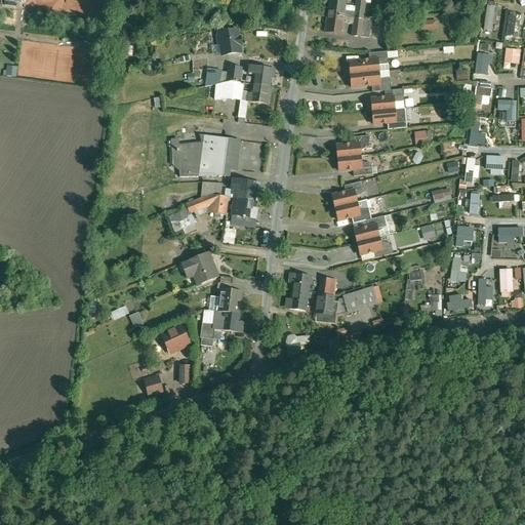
[(347,0),(342,0),(330,0),(328,14),(354,18),(355,12),(345,11),(347,0)]
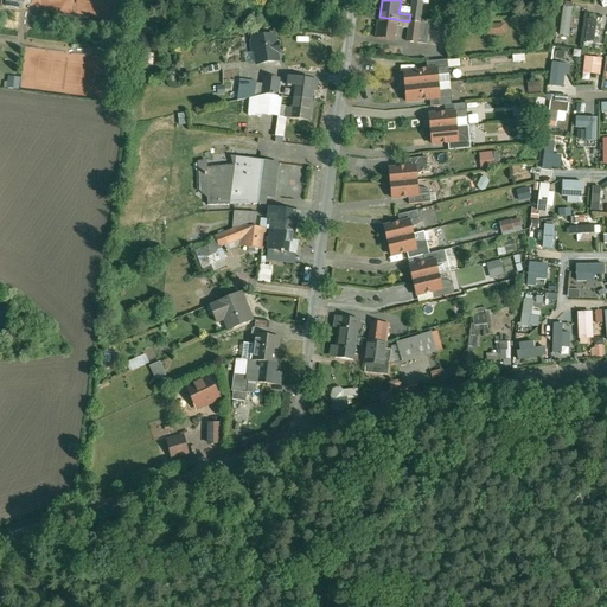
[(423,2),(411,1),(410,14),(409,21),(421,23),(423,2)]
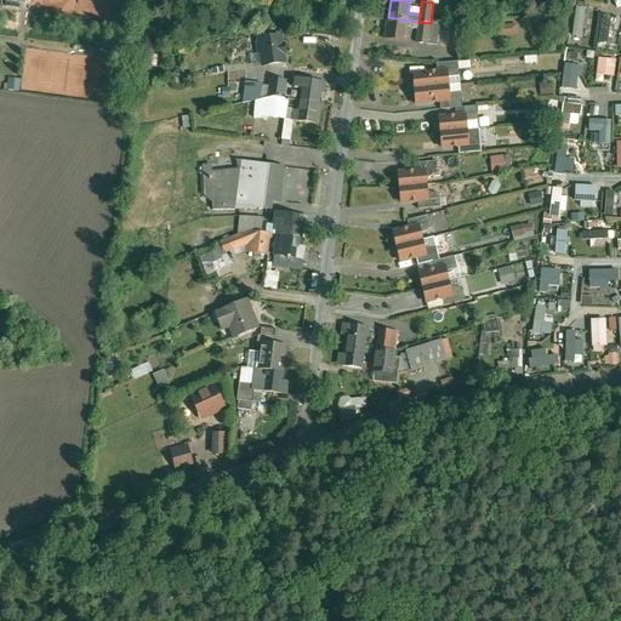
[(576,7),(571,36),(581,38),(585,9),(576,7)]
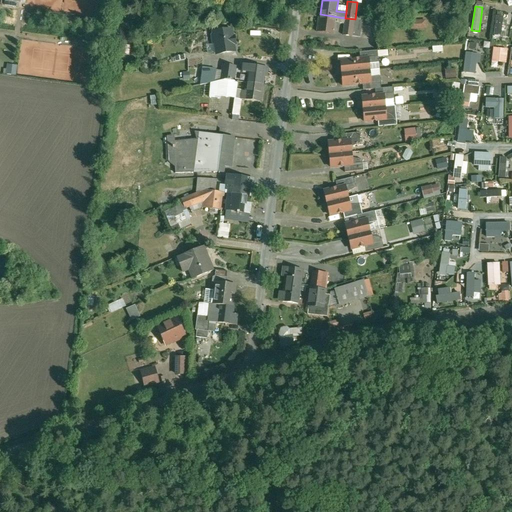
[(345,18),(320,14),(317,31),(333,34),(335,23),(344,24),(345,18)]
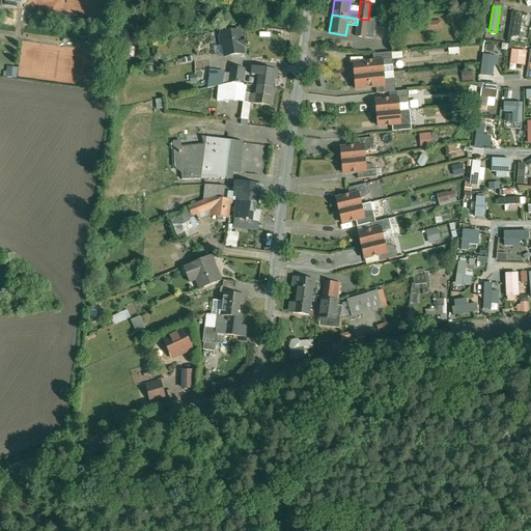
[(516,17),(514,17),(511,37),(520,38),(522,18),(521,18),(522,16),(516,15),(516,17)]
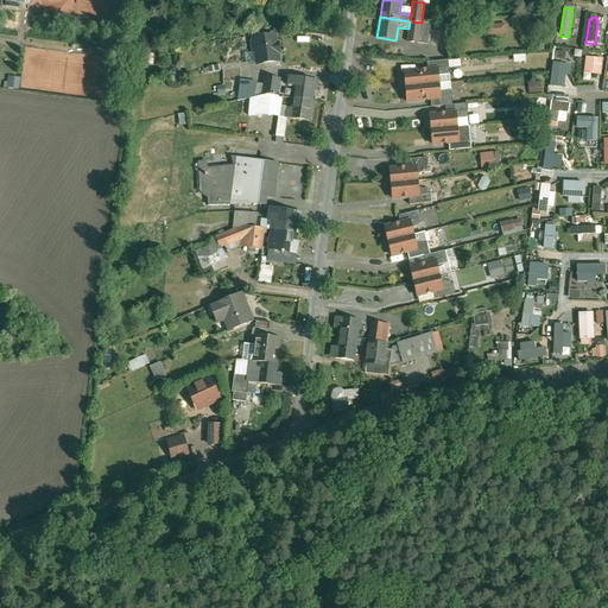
[(422,23),(410,21),(409,29),(406,42),(426,44),(430,24),(422,23)]
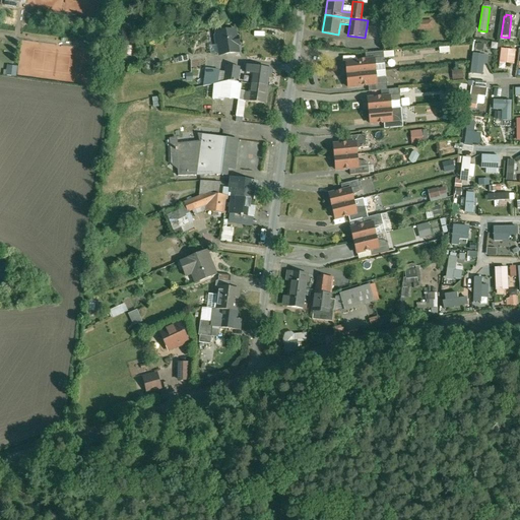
[(433,20),(416,20),(416,30),(433,29),(433,20)]
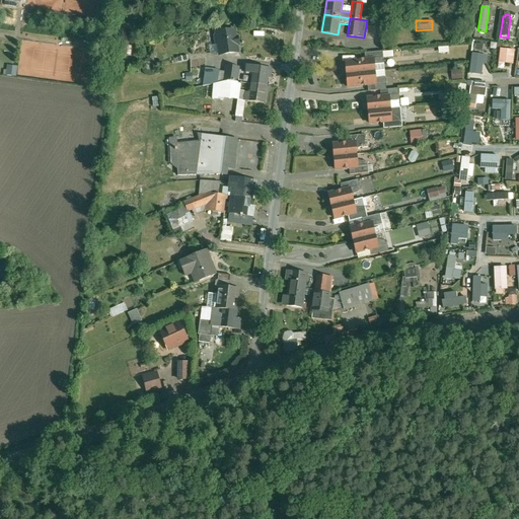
[(225,31),(217,33),(217,35),(215,35),(216,43),(219,44),(220,55),(238,52),(237,45),(239,45),(238,36),(236,38),(235,30),(225,31)]
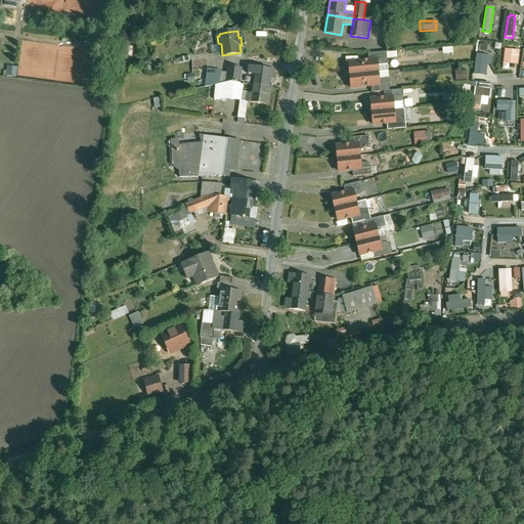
[(477,41),(476,51),(483,52),(485,42),(477,41)]
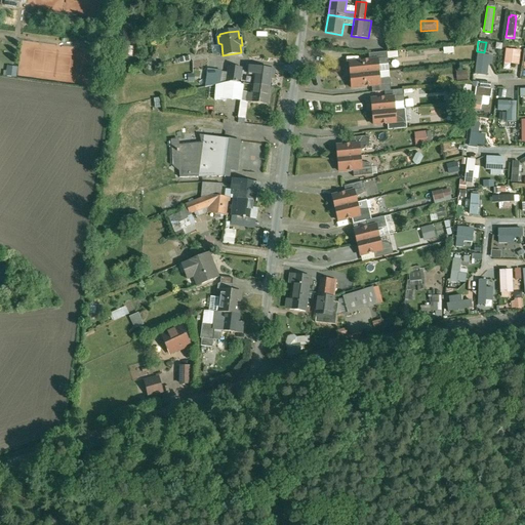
[(519,51),(506,49),(503,65),(508,65),(514,66),(517,66),(519,51)]
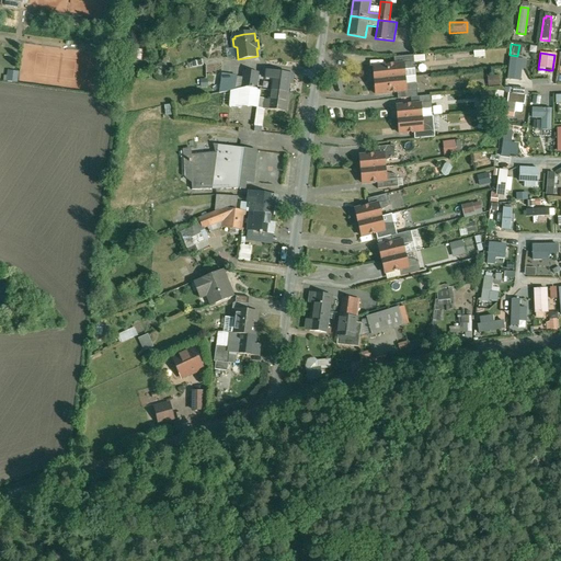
[(516,66),(517,56),(510,55),(508,65),(516,66)]
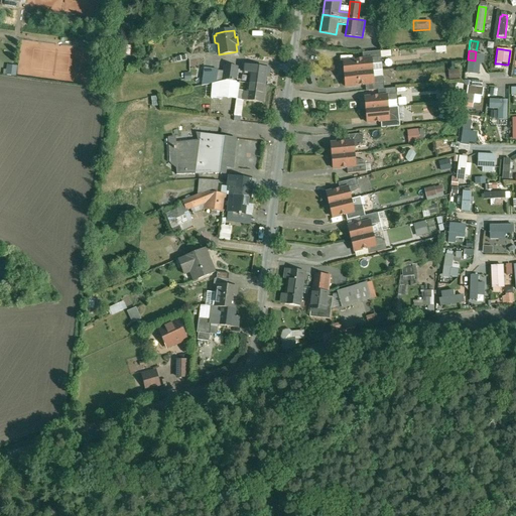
[(381,51),(363,52),(363,53),(364,53),(364,59),(372,58),(373,71),(383,70),(381,51)]
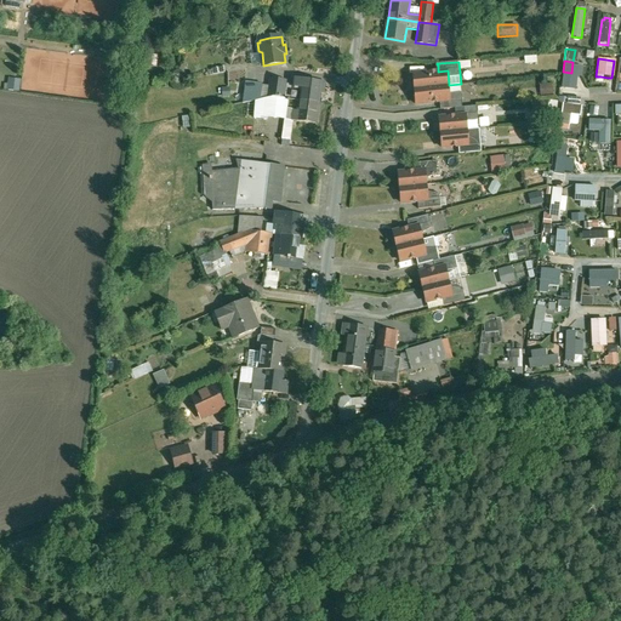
[(586,64),(573,62),(571,73),(569,90),(573,90),(580,91),(582,74),(585,74),(586,64)]
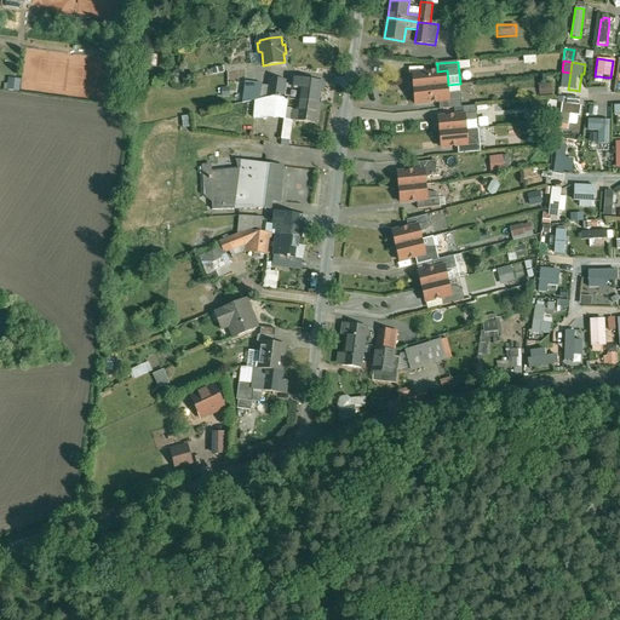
[(448,85),(447,70),(437,72),(413,74),(414,89),(460,85),(460,84),(448,85)]
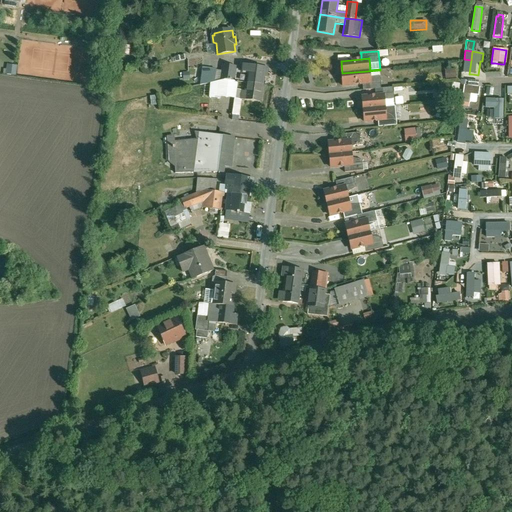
[(390,61),(383,59),(381,66),(388,68),(390,61)]
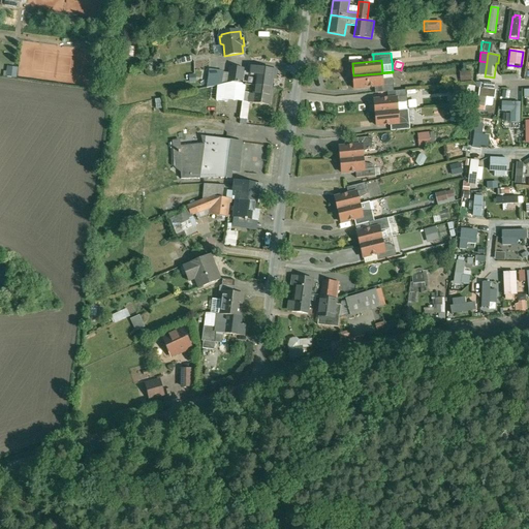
[(5,76),(17,76),(17,67),(6,66),(5,76)]
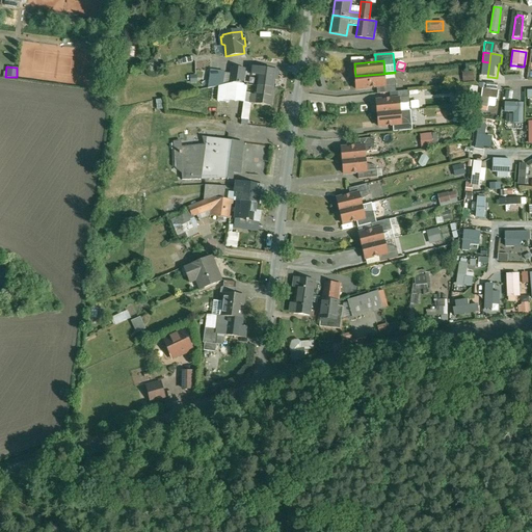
[(245,70),(233,68),(231,83),(232,84),(237,83),(243,84),(245,70)]
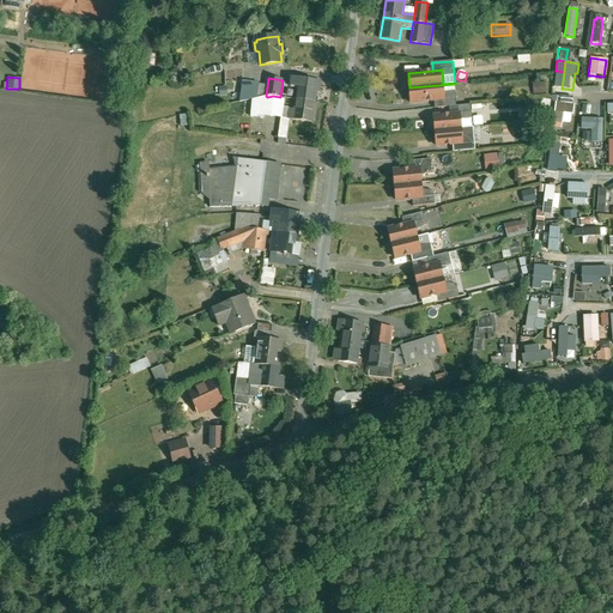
[(317,80),(293,78),(292,85),(298,86),(297,98),(315,101),(317,80)]
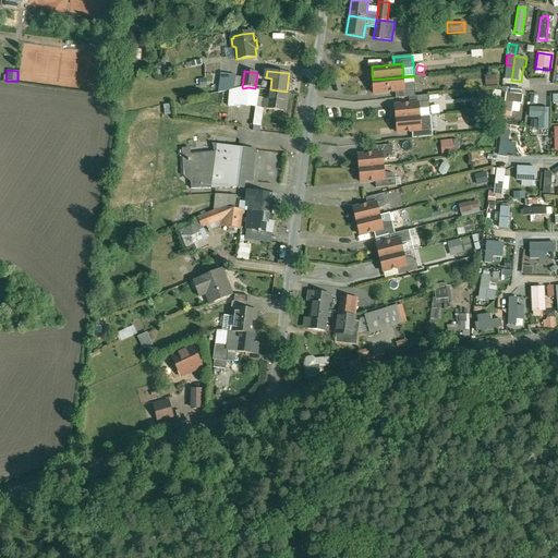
[(237,76),(221,74),(221,75),(219,93),(234,89),(237,76)]
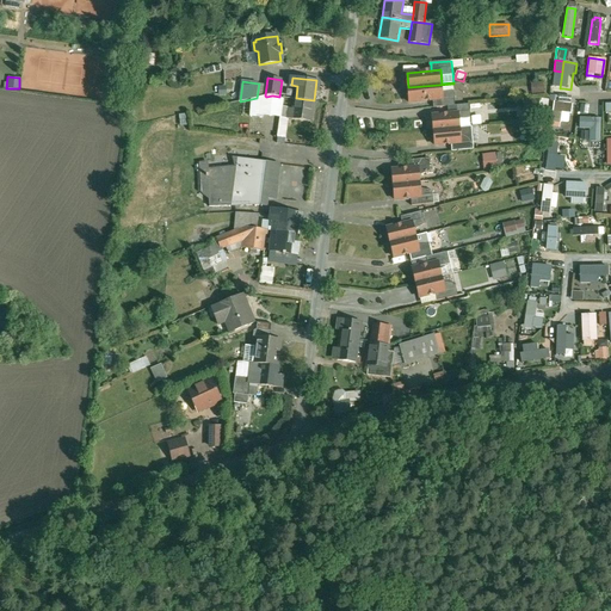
[(454,84),(408,87),(408,88),(411,103),(434,100),(443,99),(443,92),(442,85),(454,84)]
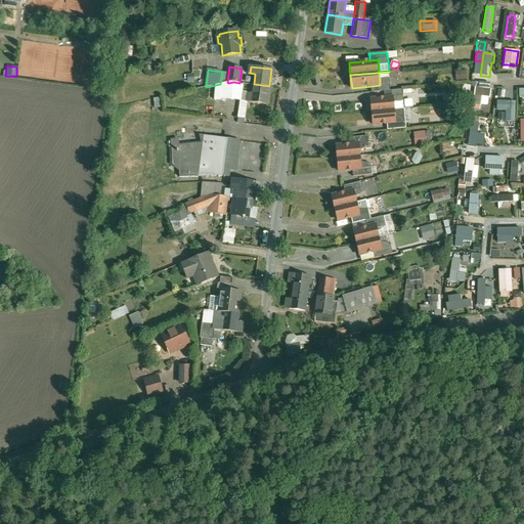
[(482,83),(483,76),(480,76),(472,75),(472,82),(482,83)]
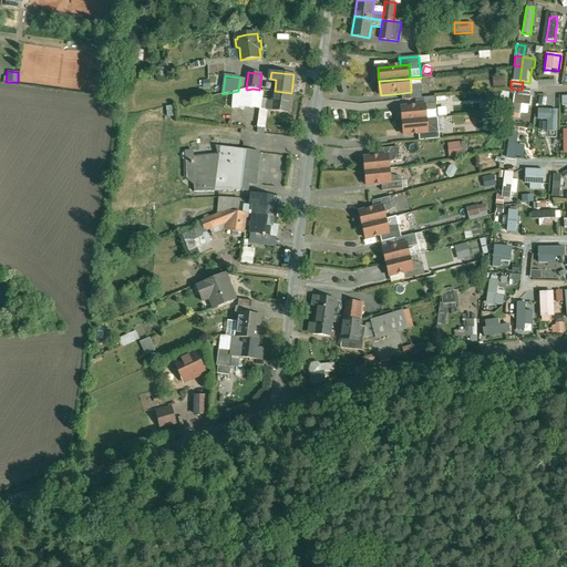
[(422,84),(411,85),(411,92),(403,93),(403,100),(416,99),(423,99),(422,84)]
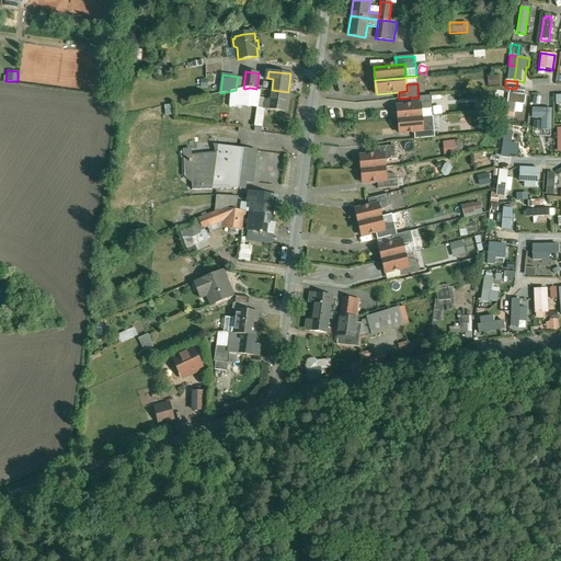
[(243,88),(236,90),(232,91),(231,106),(241,107),(242,105),(244,89),(243,88)]
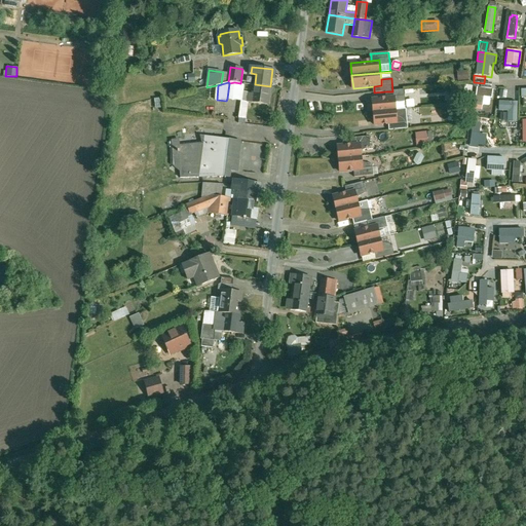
[(240,83),(234,82),(229,83),(227,99),(242,101),(245,83),(240,83)]
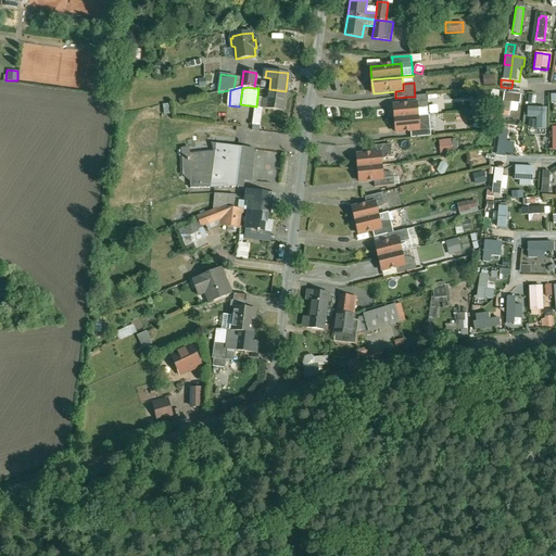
[(286,91),(269,89),(267,100),(265,100),(264,104),(267,104),(267,108),(282,110),(286,91)]
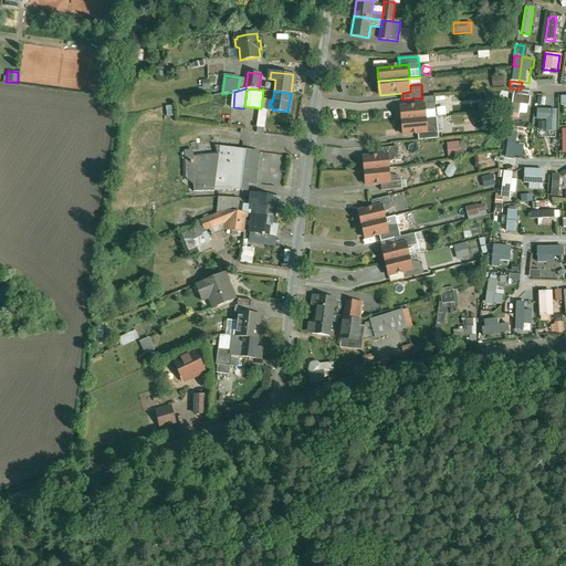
[(499,102),(506,103),(507,93),(500,92),(499,102)]
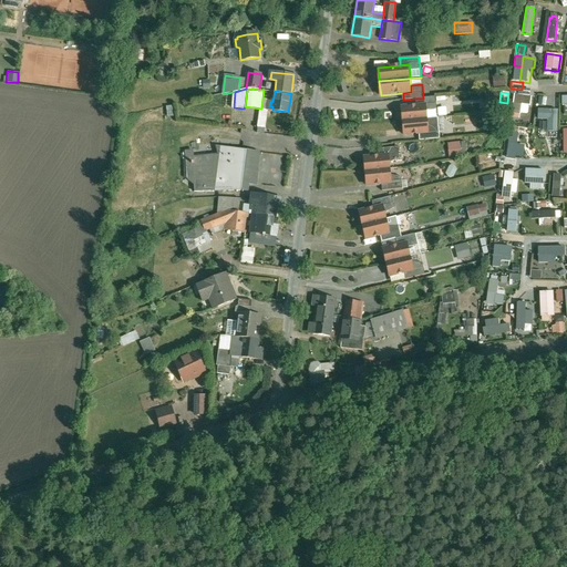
[(532,98),(514,95),(511,114),(519,115),(521,105),(531,107),(532,98)]
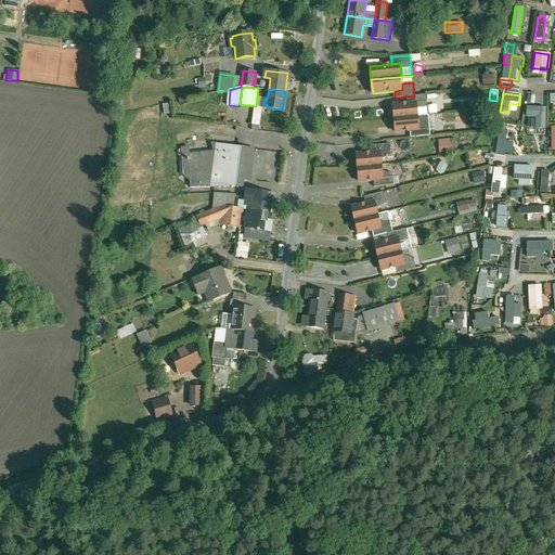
[(414,97),(408,97),(408,98),(409,104),(417,103),(417,111),(428,107),(427,94),(414,97)]
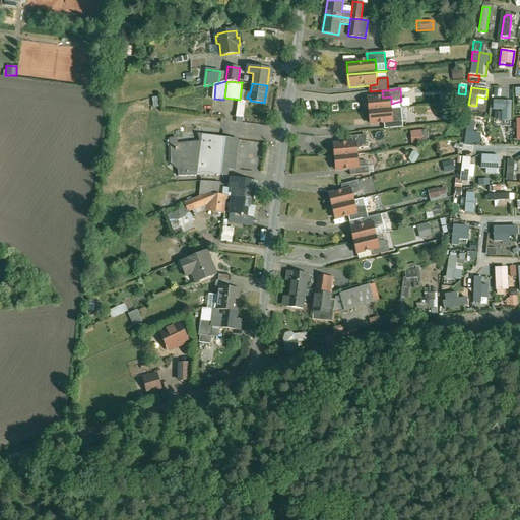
[(382,98),(369,99),(370,111),(392,109),(391,104),(391,96),(390,96),(383,98),(382,98)]
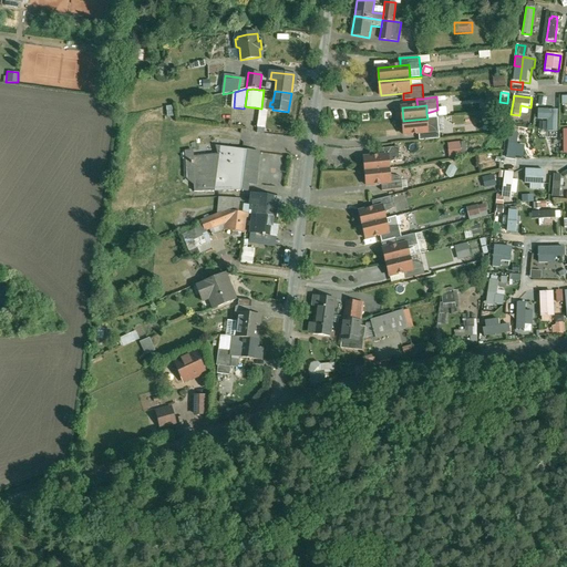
[(558,137),(558,109),(546,109),(546,121),(546,137),(558,137)]
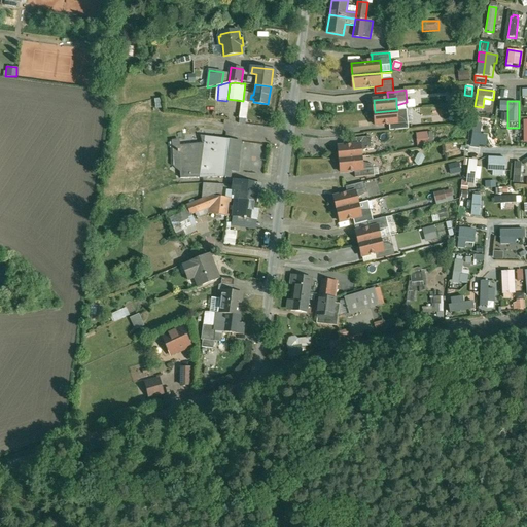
[(397,110),(375,112),(376,126),(390,124),(398,124),(397,116),(397,110)]
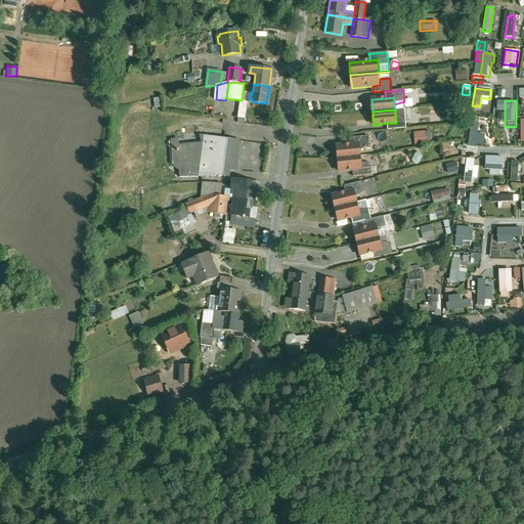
[(405,117),(395,116),(396,123),(388,123),(389,129),(388,129),(388,130),(406,128),(405,117)]
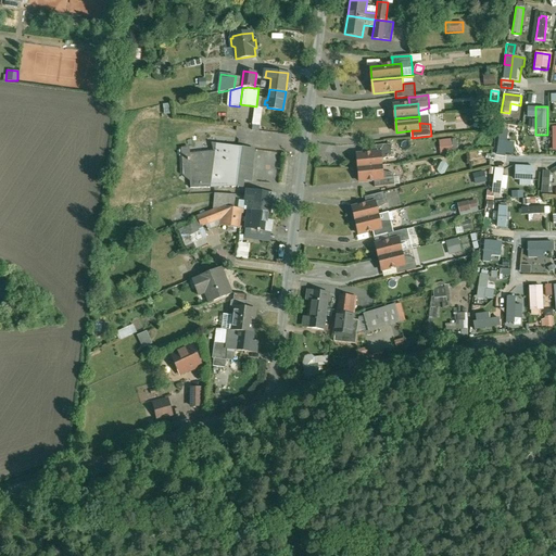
[(496,158),(505,159),(507,130),(500,129),(496,158)]
